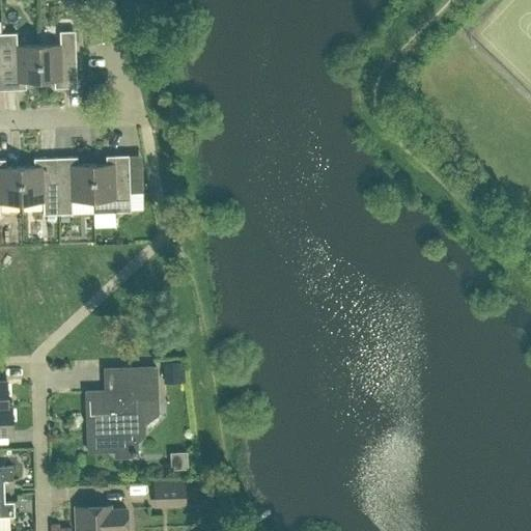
[(54,87),(77,86),(75,30),(59,30),(59,43),(38,44),(39,80),(54,80),(54,87)]
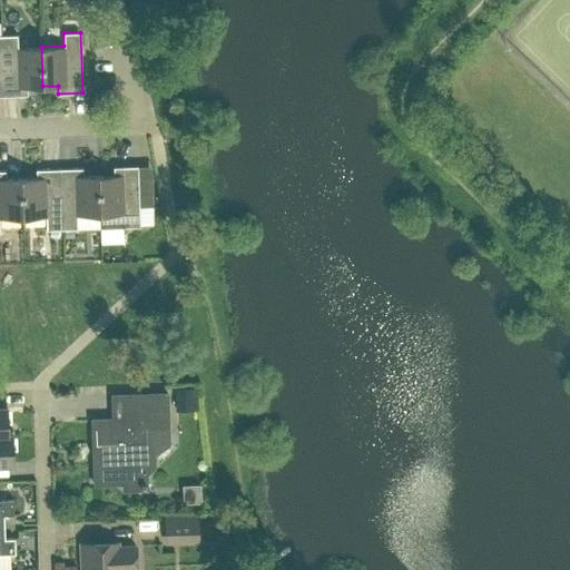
[(3,96),(27,95),(27,87),(42,86),(41,47),(18,48),(17,35),(1,35),(3,96)]
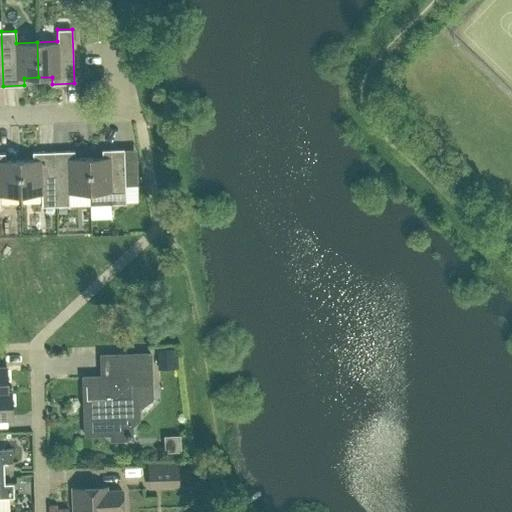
[(111,204),(125,203),(123,149),(102,149),(102,157),(88,157),(90,192),(110,192),(111,204)]
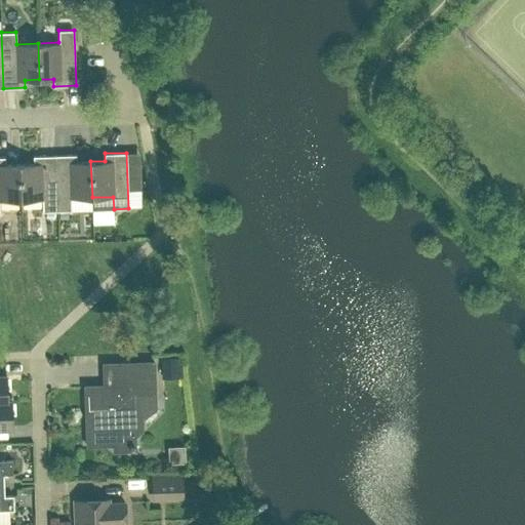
[(71,210),(71,198),(92,197),(90,161),(77,162),(76,154),(54,155),(56,211),(71,210)]
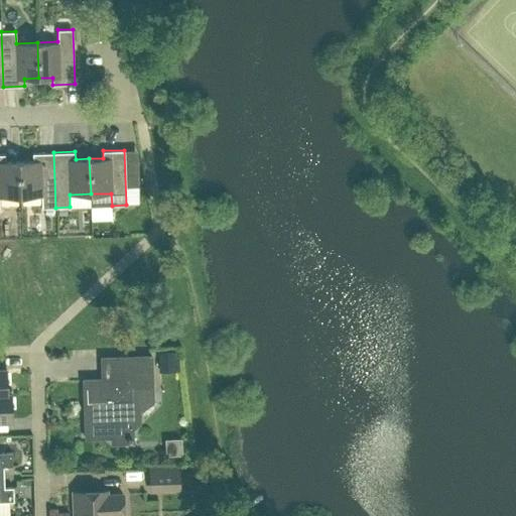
[(41,196),(41,208),(55,208),(53,152),(32,153),(32,160),(19,160),(20,197),(41,196)]
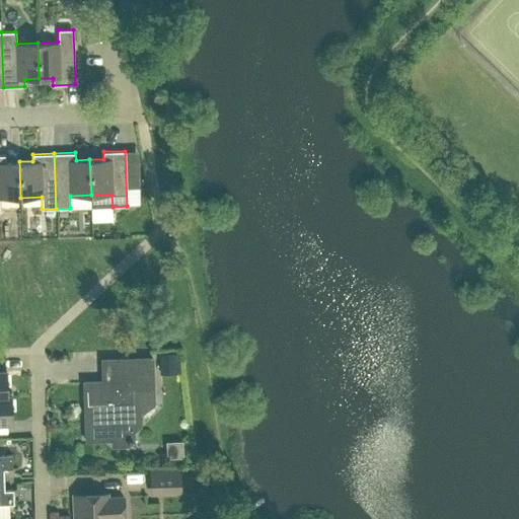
[(0,198),(20,198),(19,161),(5,162),(5,155),(0,154),(0,198)]
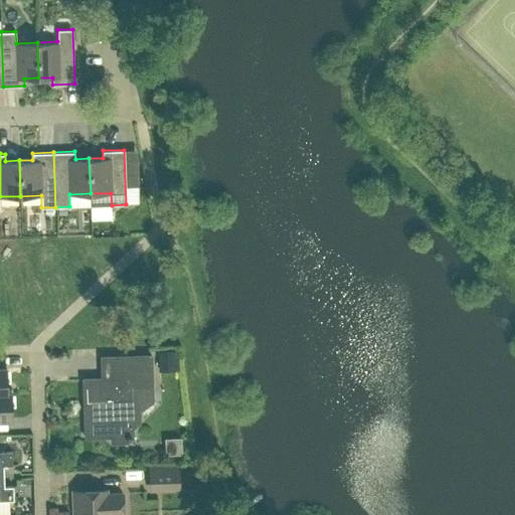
[(153,397),(152,386),(151,355),(101,356),(101,358),(109,357),(110,377),(82,378),(84,437),(111,437),(111,442),(133,442),(132,423),(134,421),(134,408),(134,406),(138,406),(147,397),(153,397)]
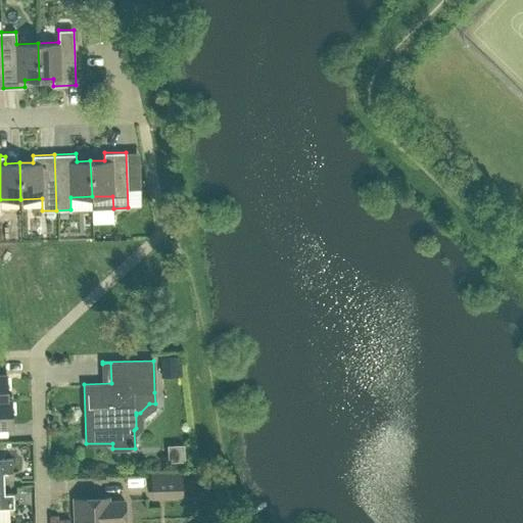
[(0,424),(12,425),(11,398),(7,398),(0,398),(0,424)]
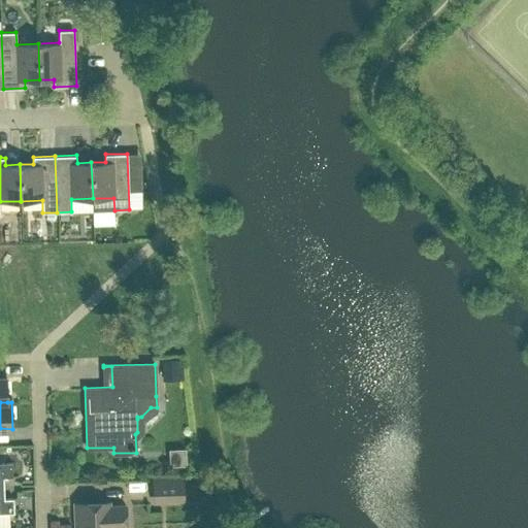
[(0,488),(3,488),(3,476),(12,476),(12,462),(0,462),(0,488)]
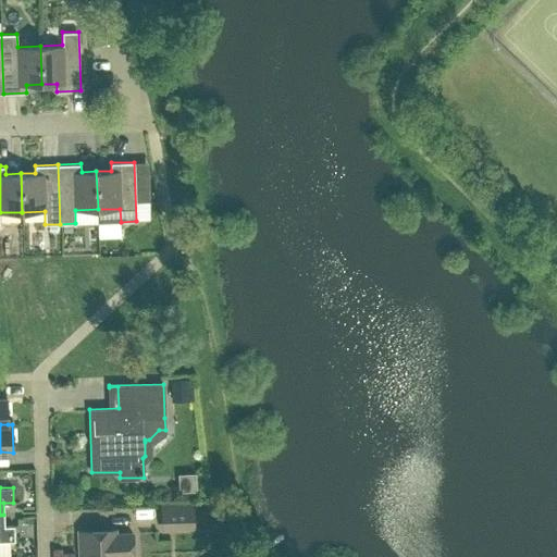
[(161,531),(195,531),(194,503),(161,504),(161,531)]
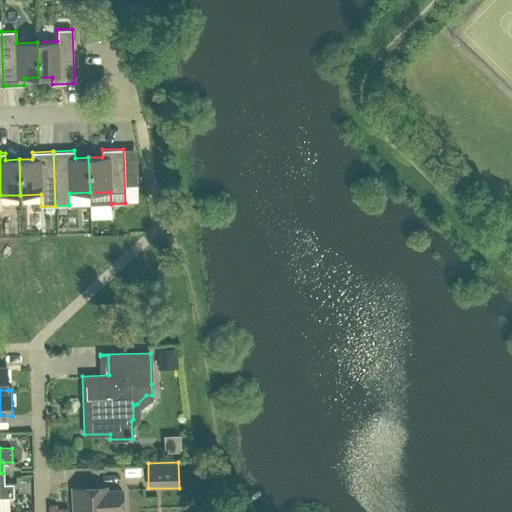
[(0,497),(13,497),(13,483),(4,483),(3,473),(0,473),(0,497)]
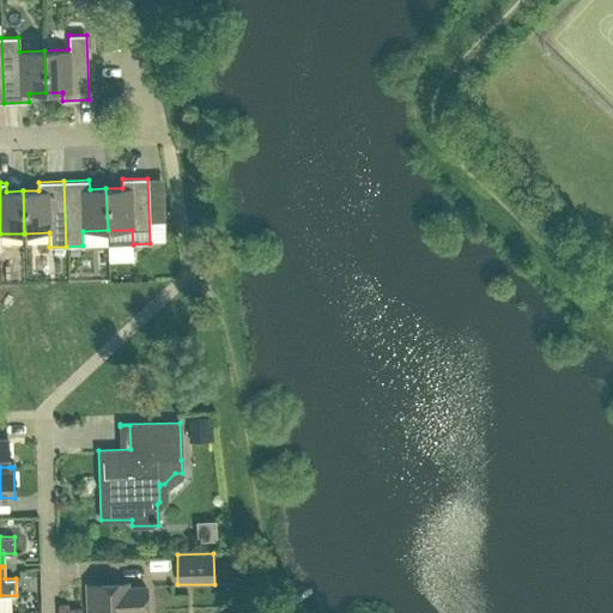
[(146,612),(146,587),(127,588),(126,583),(87,584),(87,602),(91,602),(91,612),(146,612)]
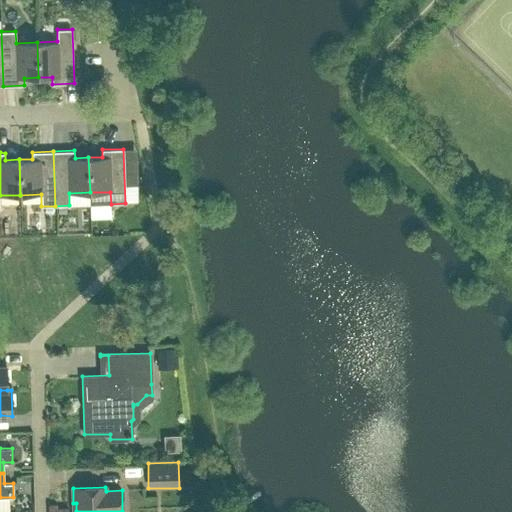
All buildings are outlined.
